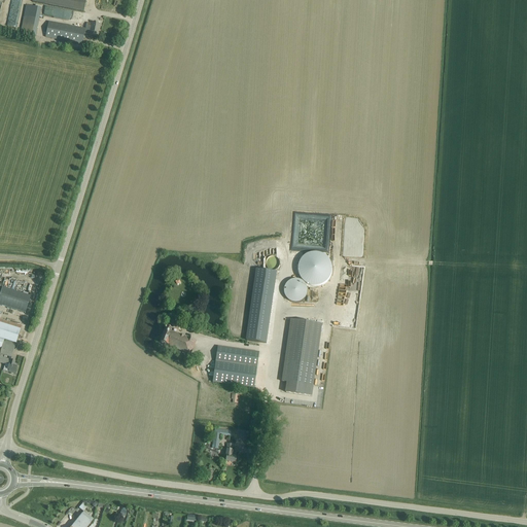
[(32,0),(32,2),(83,12),(85,0),(32,0)]
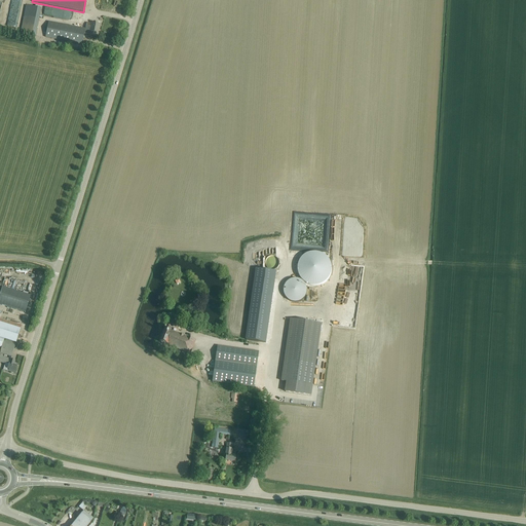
[(21,34),(36,37),(40,14),(47,15),(48,10),(26,5),(21,34)]
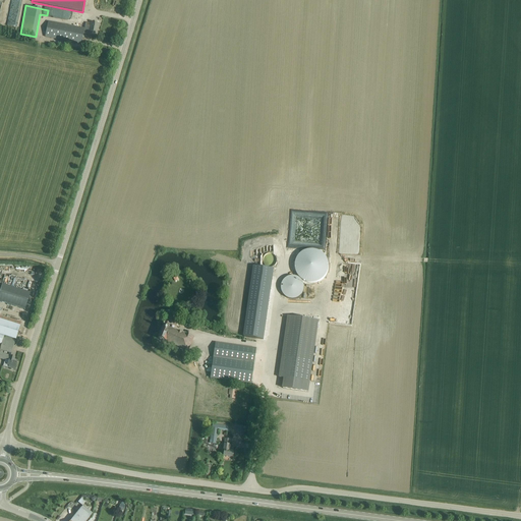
[(45,37),(76,43),(81,44),(83,34),(89,35),(97,37),(99,23),(91,22),(90,23),(81,21),(81,22),(68,20),(67,25),(48,21),(45,37)]
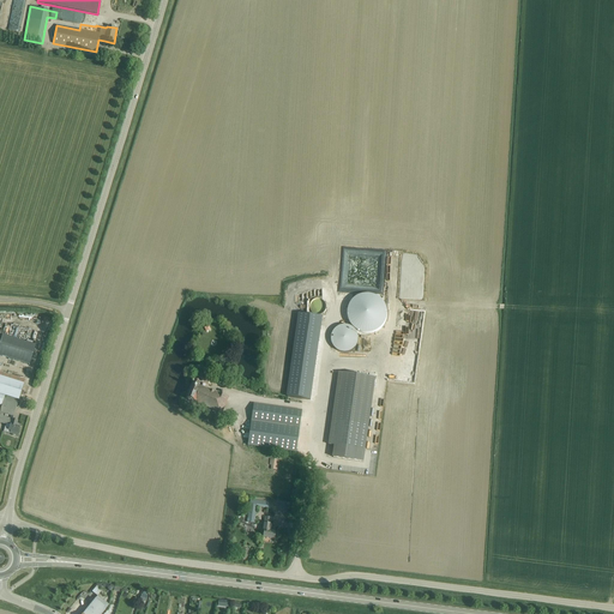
[(324,301),(324,300),(323,300),(321,300),(321,299),(320,299),(319,299),(318,299),(317,299),(315,299),(314,300),(313,300),(312,301),(312,302),(311,302),(311,304),(311,305),(311,306),(309,306),(309,307),(311,307),(311,308),(311,309),(311,311),(312,312),(313,313),(314,313),(315,314),(317,314),(318,314),(319,314),(320,314),(321,314),(323,313),(324,313),(324,312),(325,312),(325,311),(325,309),(326,309),(326,308),(326,307),(326,306),(326,305),(326,304),(325,304),(325,302),(324,301)]
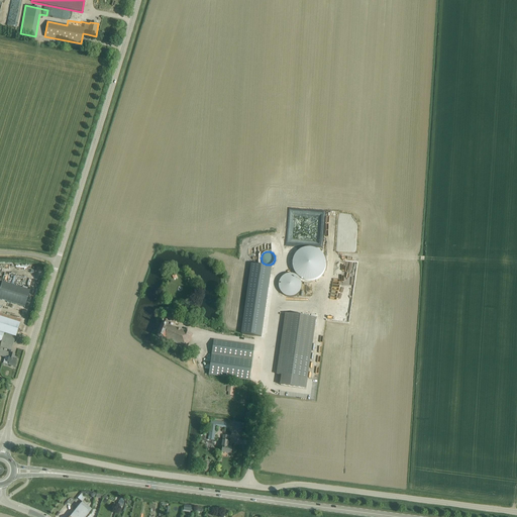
[(298,269),(298,271),(299,275),(300,277),(302,280),(304,282),(307,283),(311,283),(314,282),(317,281),(319,278),(321,275),(321,271),(321,269),(320,266),(318,264),(316,262),(313,260),(310,260),(307,260),(304,262),(301,263),(300,266),(298,269)]
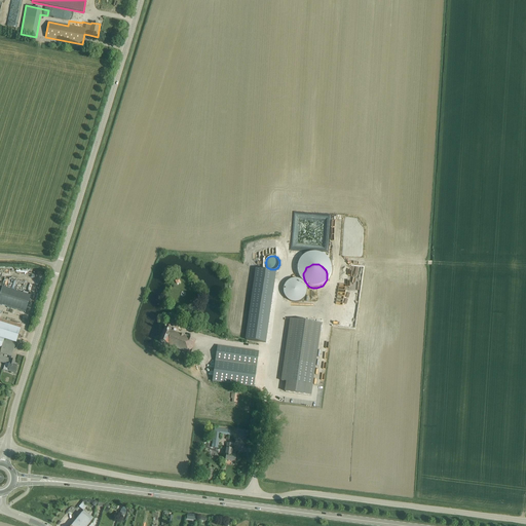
[(284,291),(285,294),(286,297),(288,299),(291,301),(293,302),(296,302),(299,301),(302,300),(304,298),(306,295),(307,292),(307,289),(306,286),(305,284),(303,282),(300,279),(297,278),(294,278),(291,279),(289,280),(287,283),(285,286),(284,288),(284,291)]
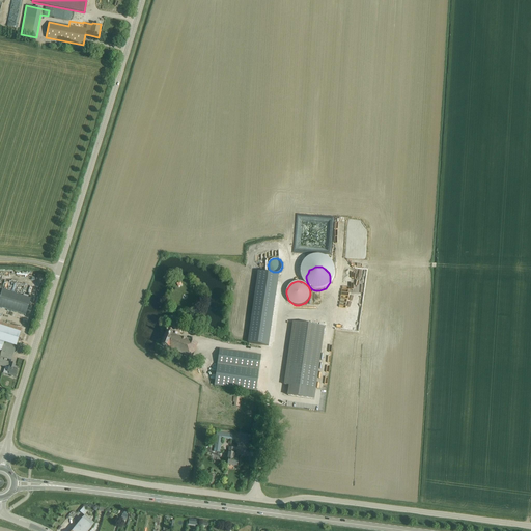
[(0,307),(26,315),(31,299),(2,290),(0,297),(0,307)]
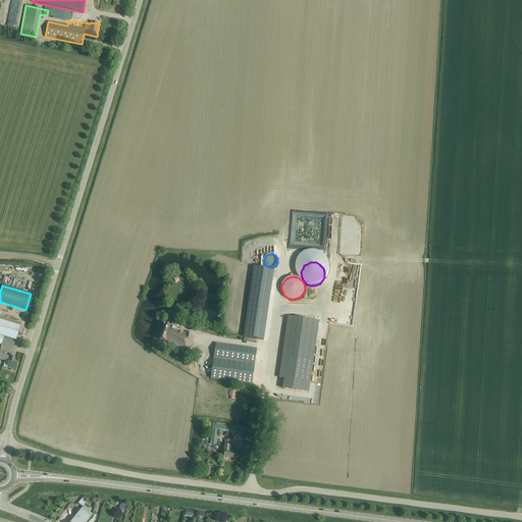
[(16,340),(19,330),(21,323),(0,316),(0,345),(1,346),(0,350),(11,354),(15,342),(4,337),(5,336),(16,340)]
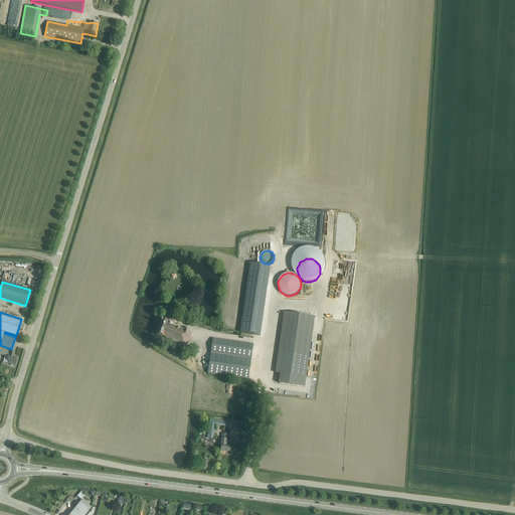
[(277,373),(282,374),(280,383),(305,387),(315,317),(285,313),(277,373)]
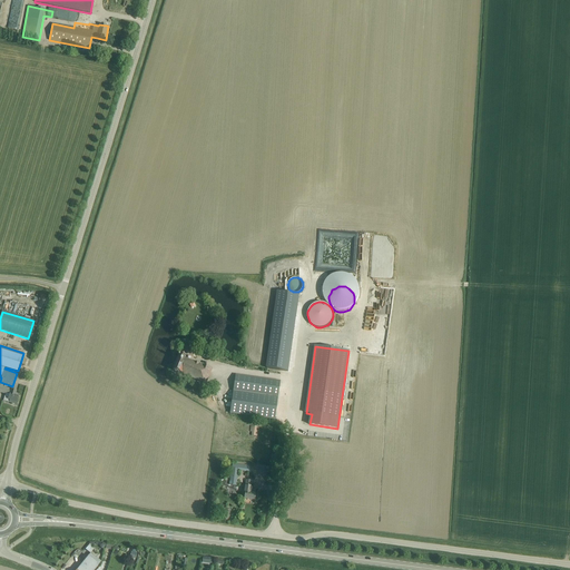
[(180,354),(174,372),(206,384),(212,370),(195,363),(185,359),(185,356),(180,354)]
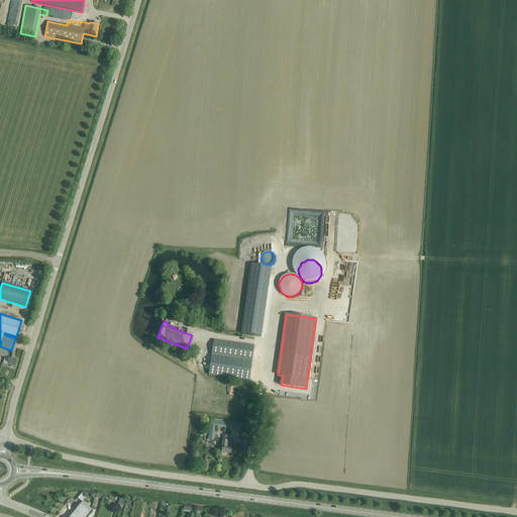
[(209,375),(249,381),(253,345),(214,340),(209,375)]
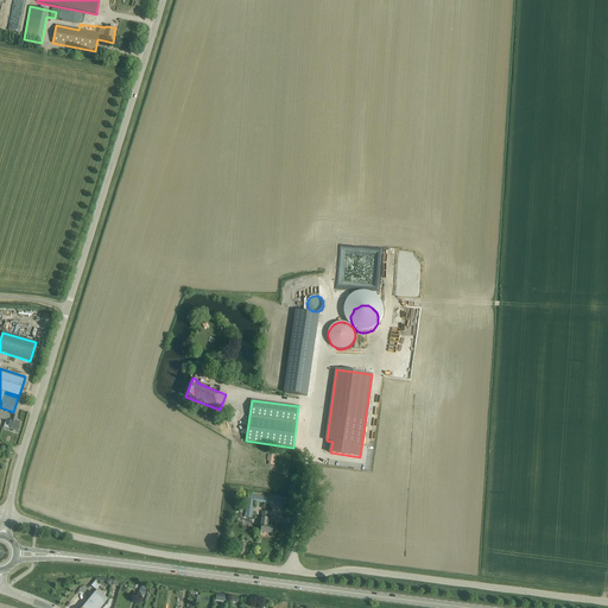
[(17,431),(19,423),(16,422),(18,417),(0,411),(0,418),(6,420),(5,424),(6,424),(10,425),(8,426),(13,428),(12,430),(17,431)]
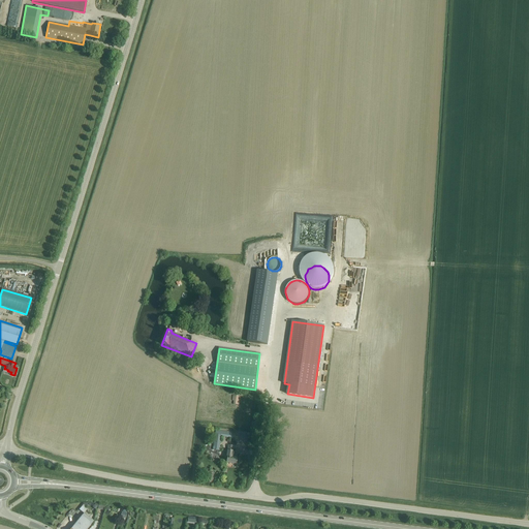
[(231,395),(231,401),(234,401),(234,404),(240,405),(241,400),(238,400),(239,396),(231,395)]
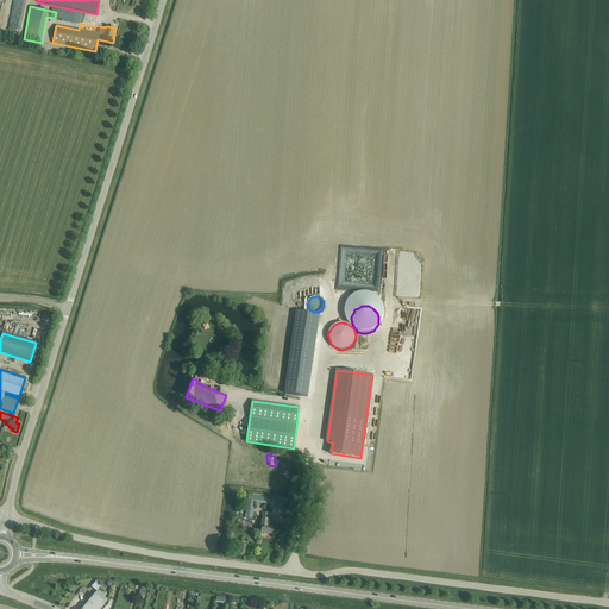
[(245,519),(252,520),(255,503),(270,504),(270,498),(249,496),(245,519)]
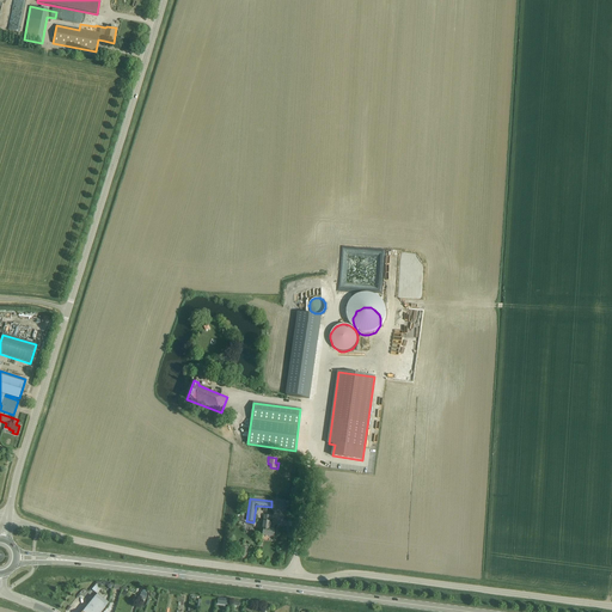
[(274,537),(274,531),(270,530),(270,527),(269,527),(270,516),(264,515),(262,530),(263,530),(262,536),(274,537)]
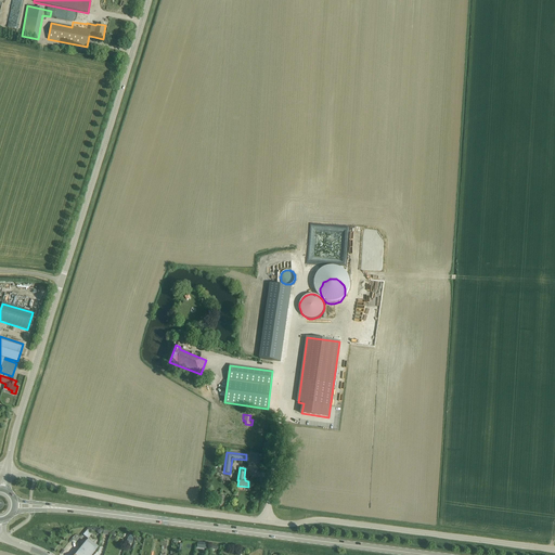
[(89,539),(92,534),(88,530),(84,534),(89,539)]
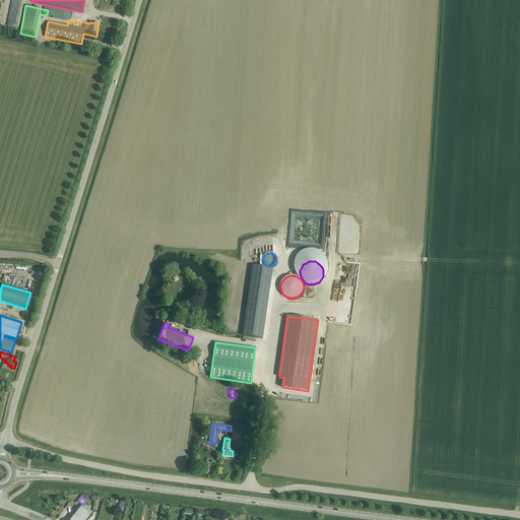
[(85,519),(90,515),(80,508),(70,519),(85,519)]
